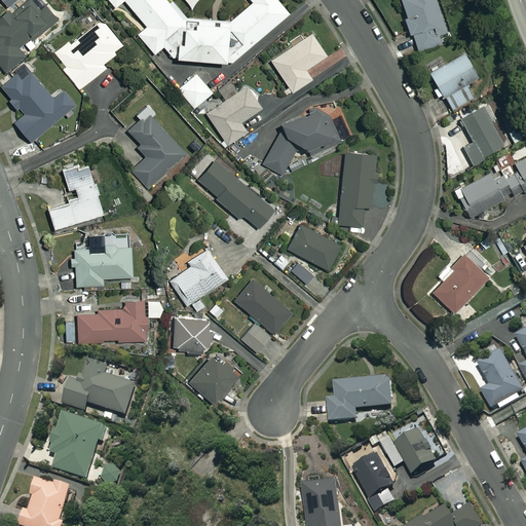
[(38,45),(34,40),(58,21),(45,5),(39,10),(30,0),(26,0),(0,21),(0,65),(5,72),(25,57),(17,48),(24,43),(31,51),(38,45)]
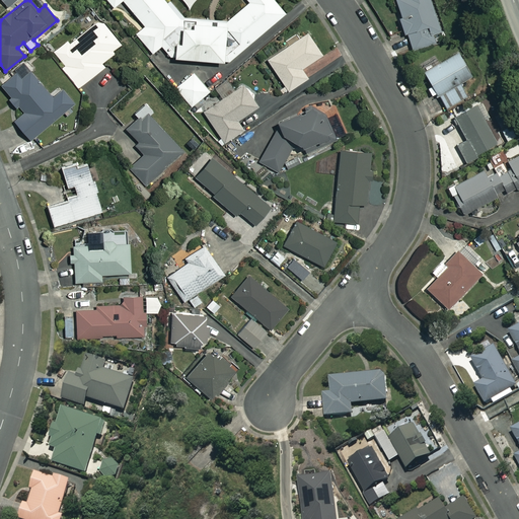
[(107,0),(114,8),(123,0),(145,27),(136,34),(152,55),(161,48),(172,60),(230,63),(287,13),(275,0),(246,0),(249,3),(228,21),(184,19),(169,1),(166,4),(163,0),(107,0)]
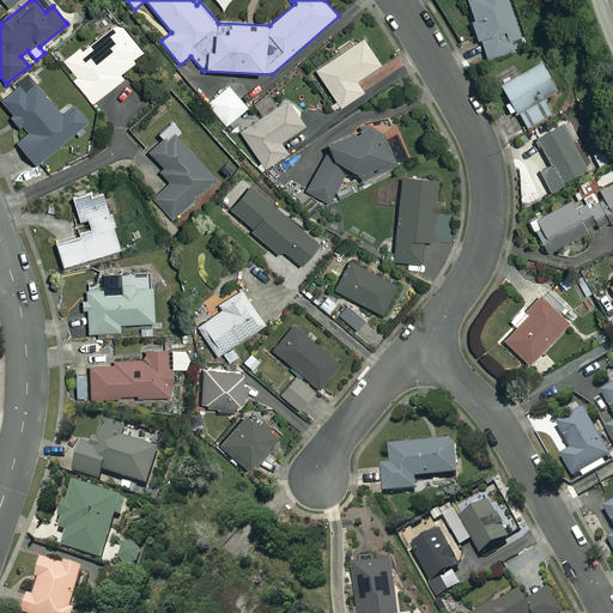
[(522,37),(509,0),(467,0),(474,20),(472,22),(478,41),(481,40),(487,60),(514,50),(510,42),(522,37)]
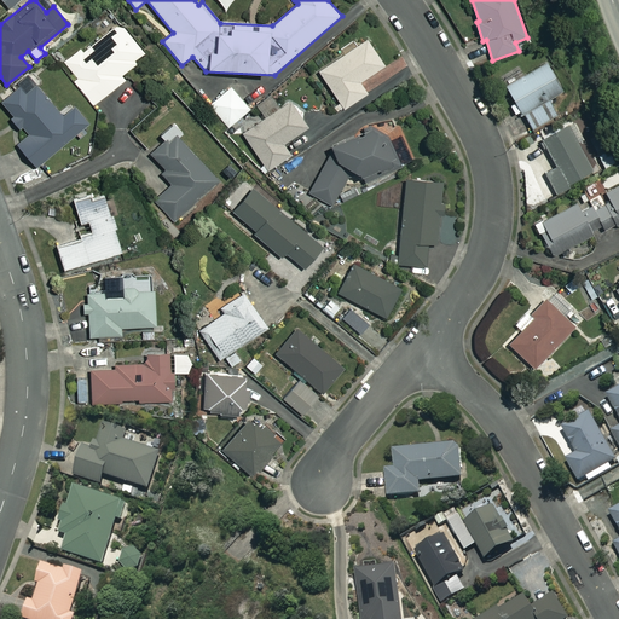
[(146,56),(121,24),(85,52),(82,48),(65,62),(77,79),(75,81),(94,105),(126,80),(122,75),(146,56)]
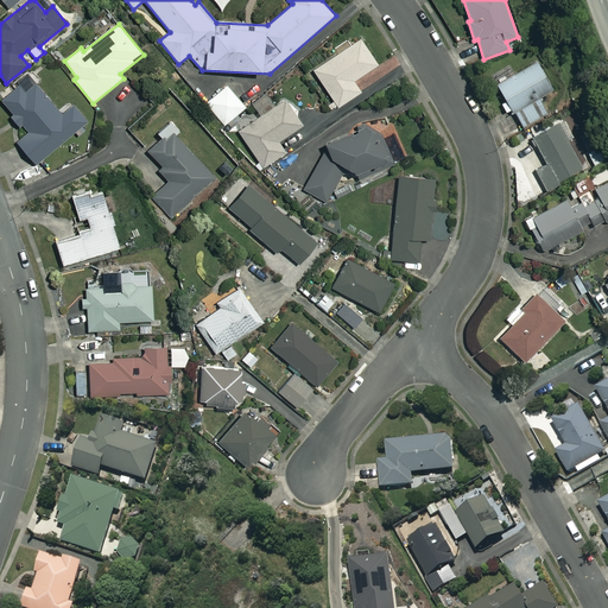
[(378,65),(361,39),(314,70),(337,107),(361,93),(353,81),(378,65)]
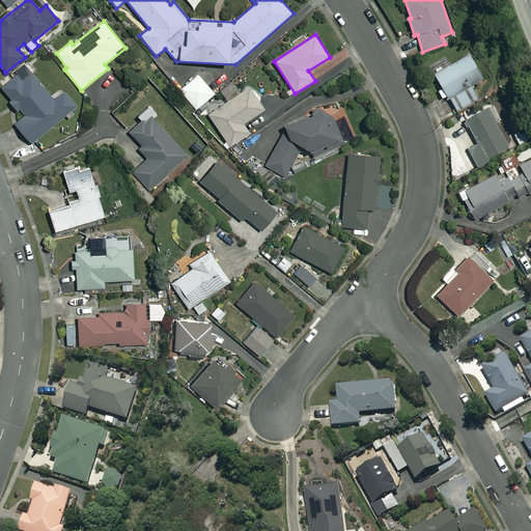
[(478,100),(473,92),(480,88),(476,83),(483,78),(469,54),(435,76),(443,89),(438,91),(442,99),(448,94),(457,111),(478,100)]
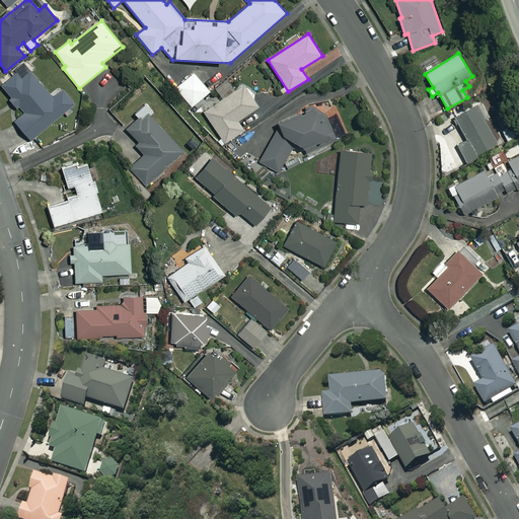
[(29,140),(63,114),(66,117),(72,113),(69,108),(74,104),(62,89),(51,97),(31,72),(23,79),(17,72),(1,85),(12,98),(9,100),(15,109),(18,106),(24,114),(14,121),(29,140)]
